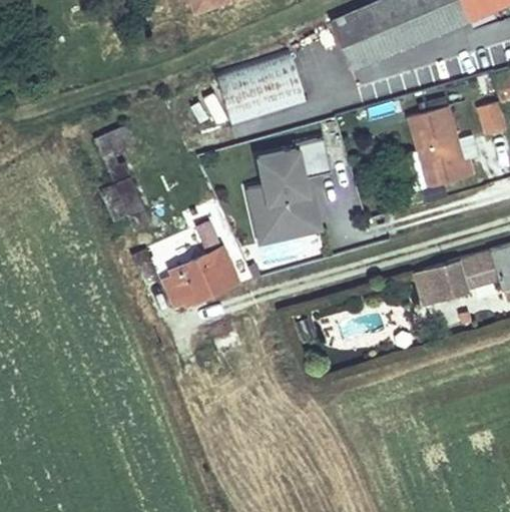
[(182,0),(185,9),(216,0),(182,0)]
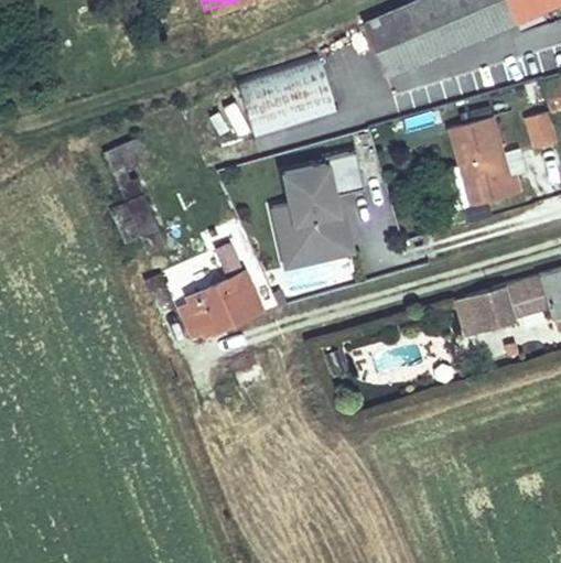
[(416,0),(362,22),(384,73),(465,39),(552,0),(416,0)]
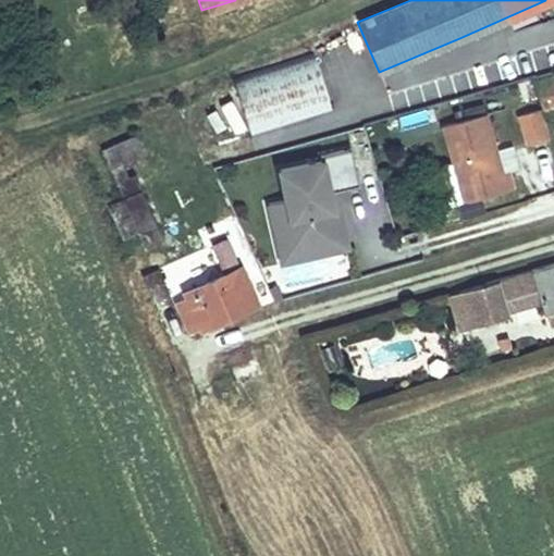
[(316,52),(235,78),(254,136),(333,110),(316,52)]
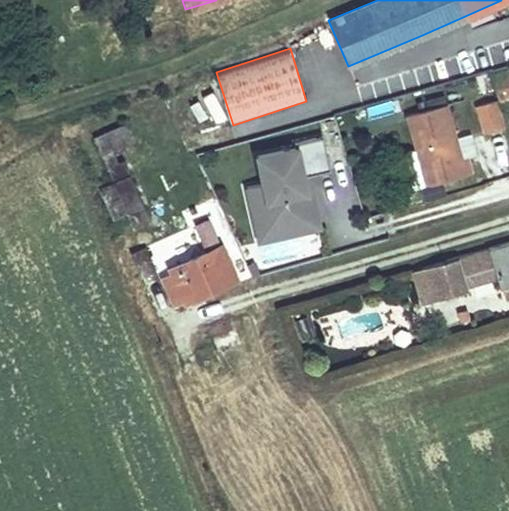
[(508,71),(500,74),(505,90),(508,89),(508,71)]
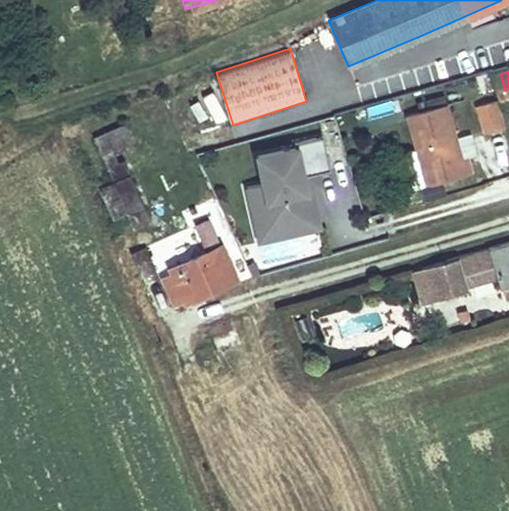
[(508,89),(505,90),(500,74),(490,77),(498,102),(508,98),(508,89)]
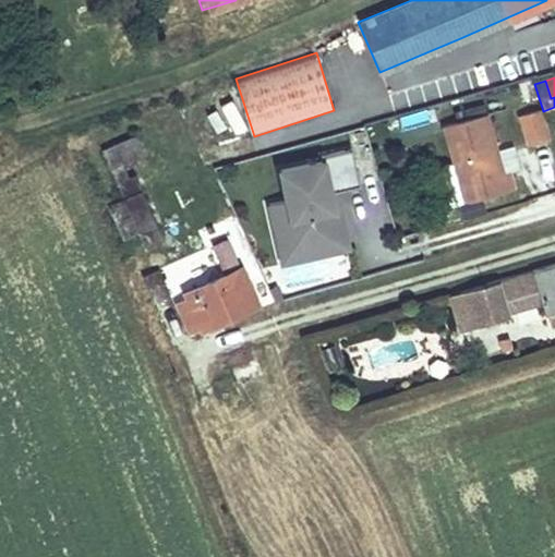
[(523,144),(549,136),(540,105),(515,111),(523,144)]
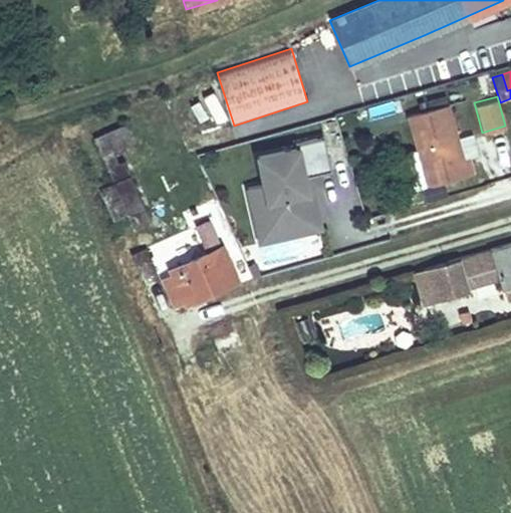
[(463,160),(448,105),(407,116),(426,187),(474,174),(469,159),(463,160)]
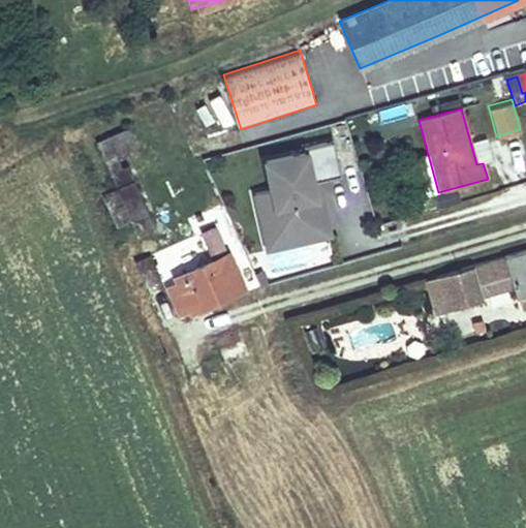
[(227,110),(210,116),(220,149),(237,145),(227,110)]
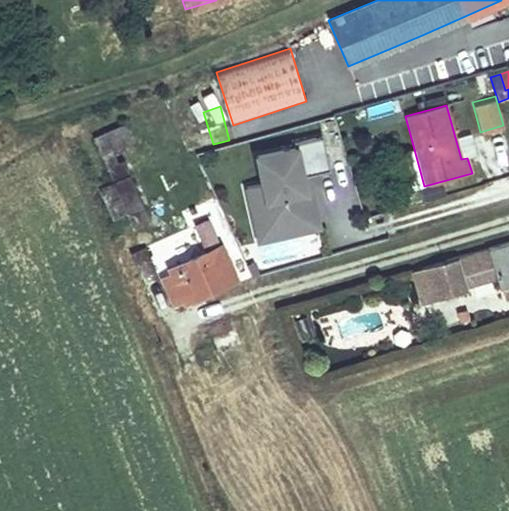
[(121,126),(95,139),(102,154),(128,141),(121,126)]
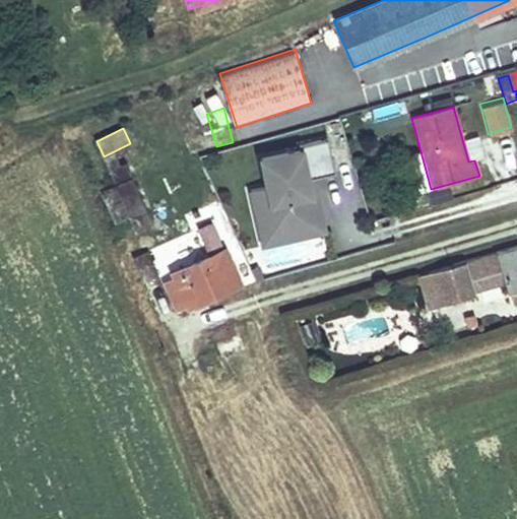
[(470,156),(482,152),(476,133),(463,137),(470,156)]
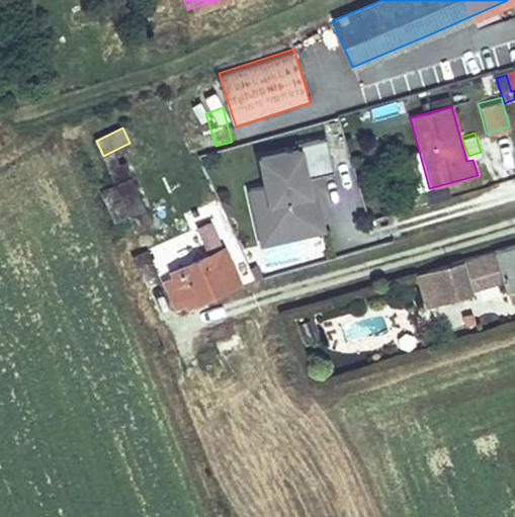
[(298,150),(261,159),(267,186),(250,190),(254,208),(263,206),(269,232),(320,220),(310,178),(333,173),(325,139),(297,145),(298,150)]
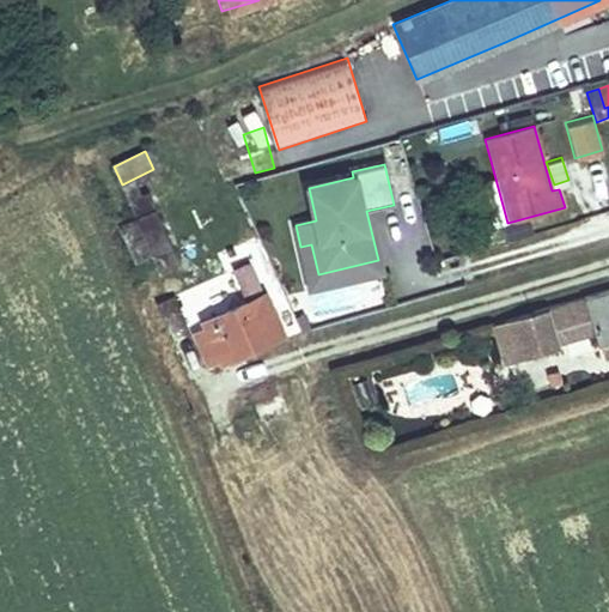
[(129,205),(135,218),(152,212),(145,198),(129,205)]
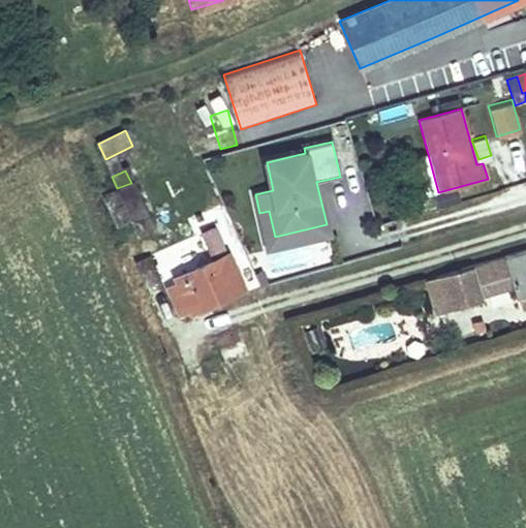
[(131,183),(117,188),(103,195),(119,224),(132,217),(142,234),(153,228),(131,183)]
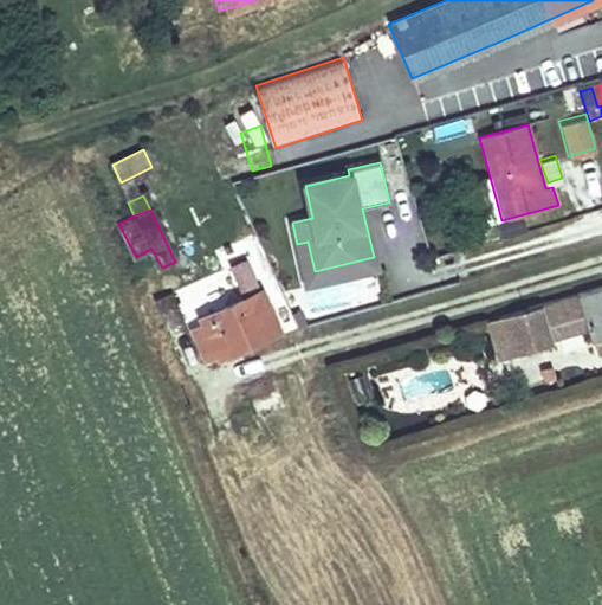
[(308,242),(297,244),(308,289),(377,274),(374,257),(315,271),(308,242)]
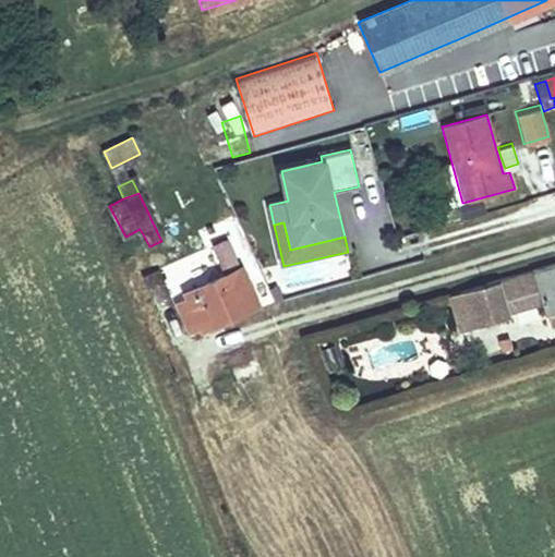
[(190,300),(175,306),(185,330),(195,327),(200,334),(253,310),(225,241),(207,247),(220,278),(186,292),(190,300)]
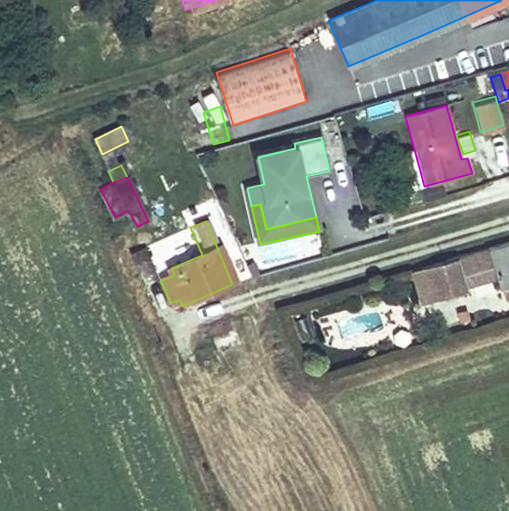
[(418,269),(427,301),(463,291),(461,283),(495,275),(498,287),(508,283),(508,242),(468,254),(418,269)]
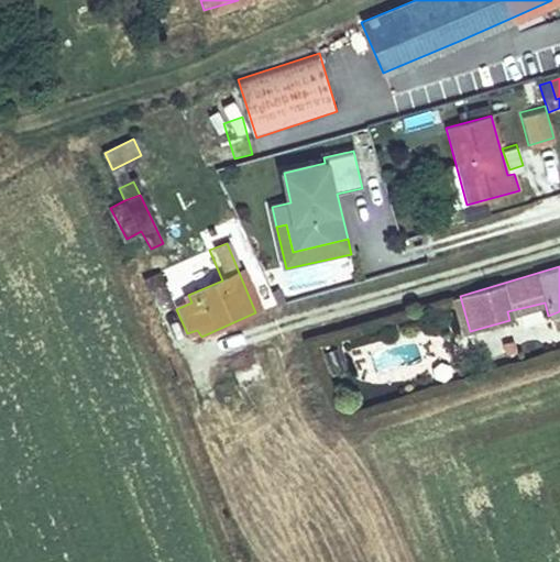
[(460,296),(451,298),(461,334),(470,331),(460,296)]
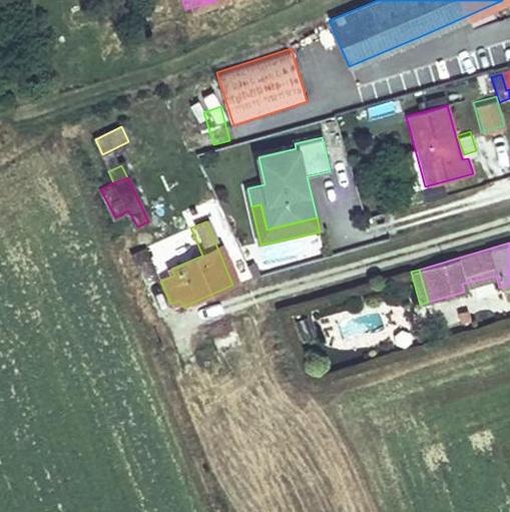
[(509,284),(499,288),(503,302),(509,300),(509,284)]
